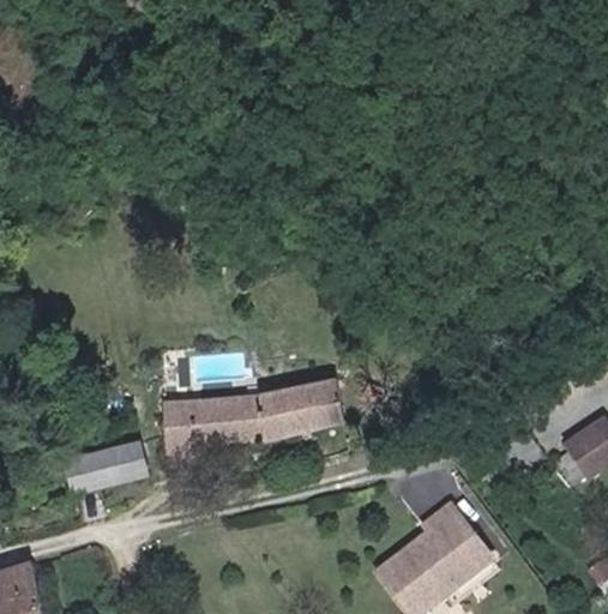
[(278,437),(348,425),(338,383),(258,393),(166,402),(169,437),(278,437)]
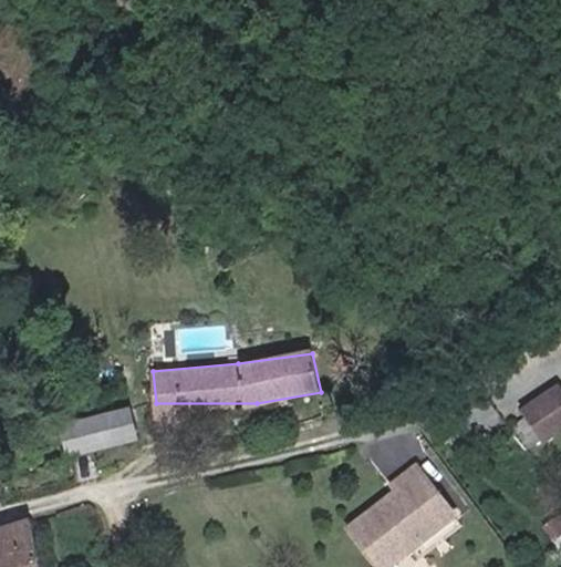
[(560,389),(558,385),(521,413),(542,442),(560,428),(560,389)]
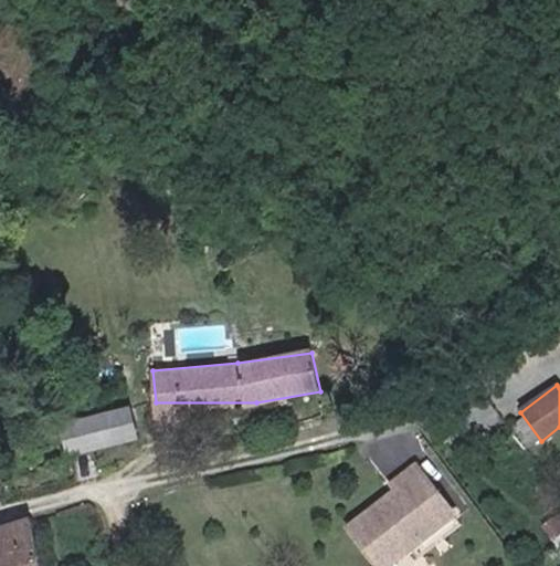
[(62,423),(70,453),(134,437),(127,406),(62,423)]
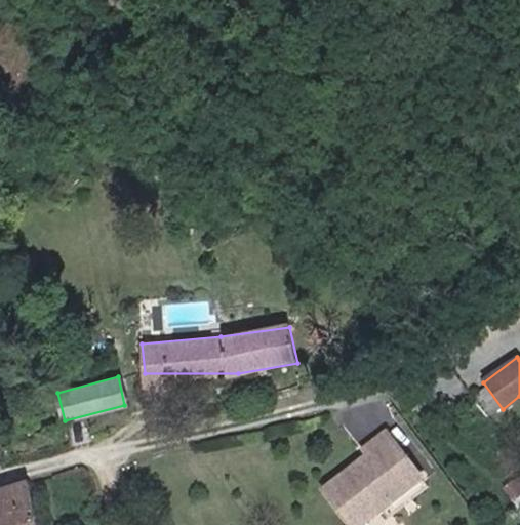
[(346,524),(353,524),(421,472),(385,428),(364,444),(367,448),(317,488),(346,524)]
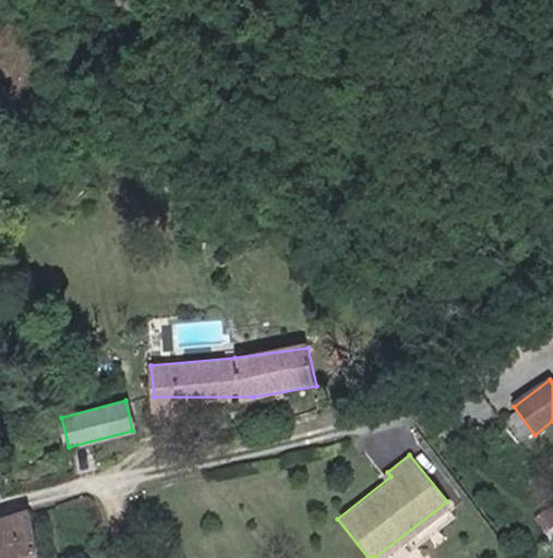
[(37,557),(29,514),(0,523),(0,538),(4,557),(37,557)]
